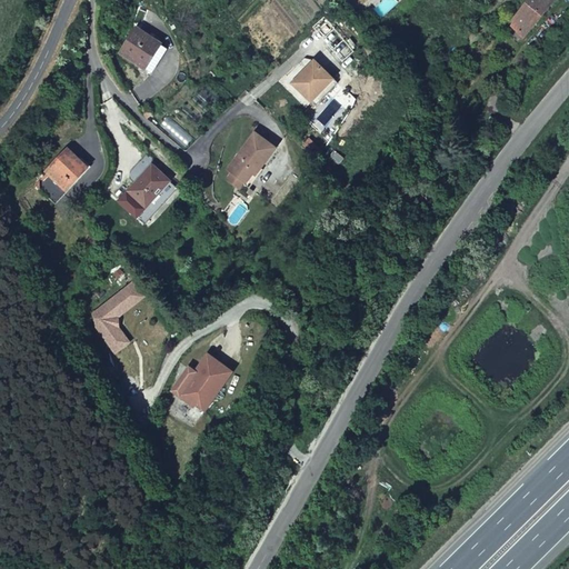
[(519,43),(558,0),(535,0),(507,32),(519,43)]
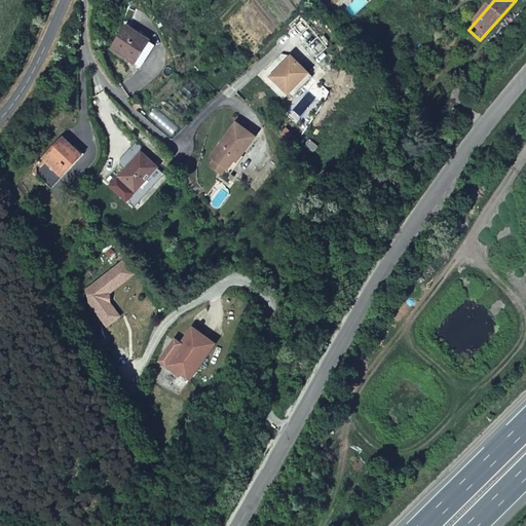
[(150,40),(128,25),(112,50),(134,65),(150,40)]
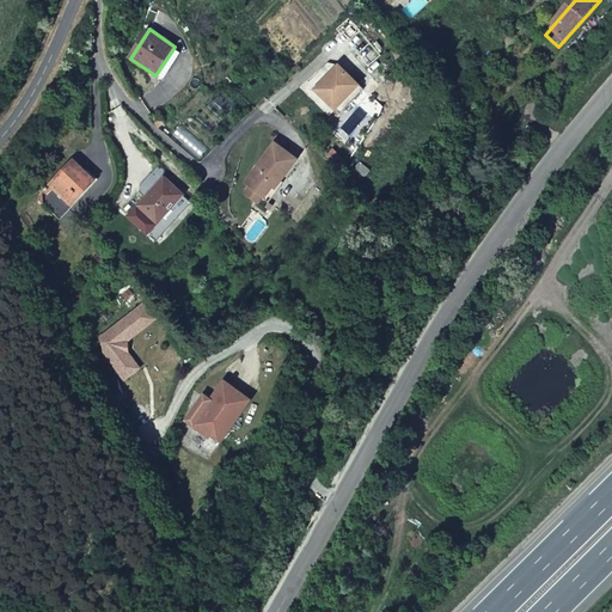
[(182,53),(175,47),(155,75),(163,80),(182,53)]
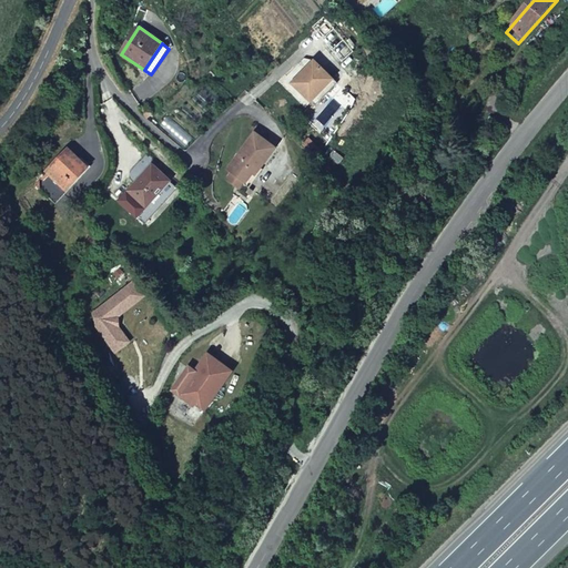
[(323,72),(310,58),(286,79),(300,94),(323,72)]
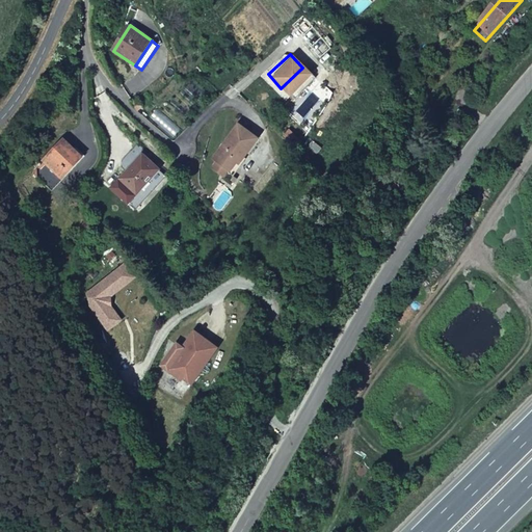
[(311,76),(302,68),(281,88),(289,96),(311,76)]
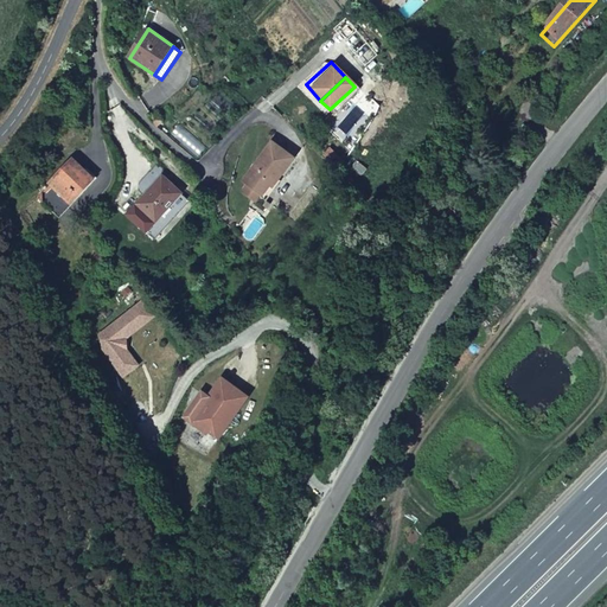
[(295,158),(274,142),(247,181),(251,184),(263,193),(264,193),(272,185),(275,187),(281,178),(295,158)]
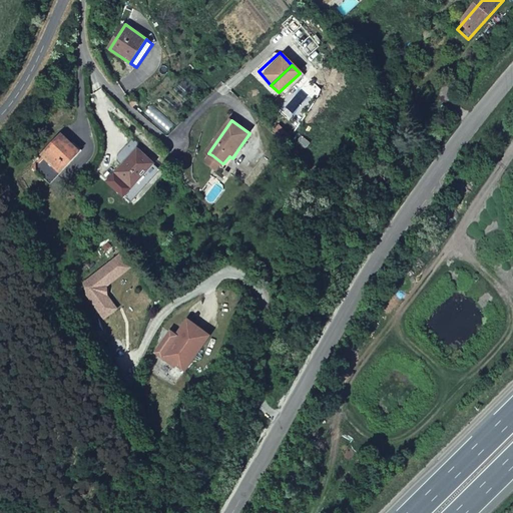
[(84,151),(68,136),(47,157),(63,173),(84,151)]
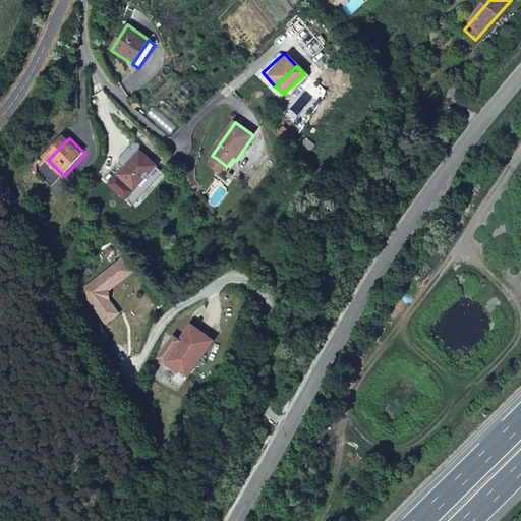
[(147,153),(123,176),(138,193),(163,169),(147,153)]
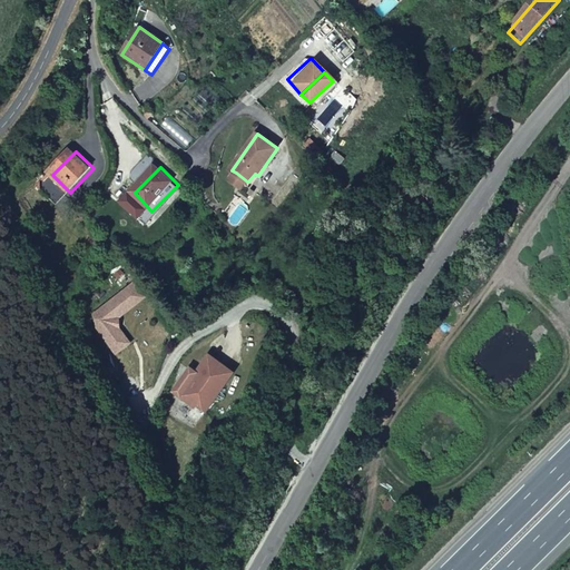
[(253,188),(266,168),(264,167),(258,176),(255,174),(248,182),(247,182),(246,183),(253,188)]
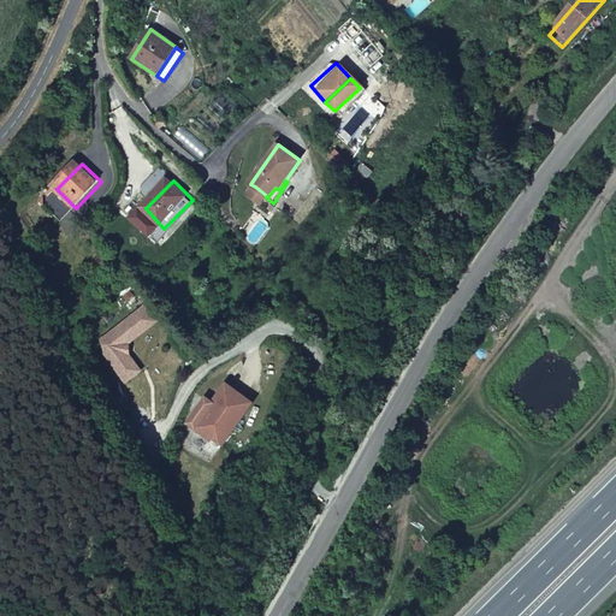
[(267,196),(255,187),(250,194),(262,203),(266,197),(267,196)]
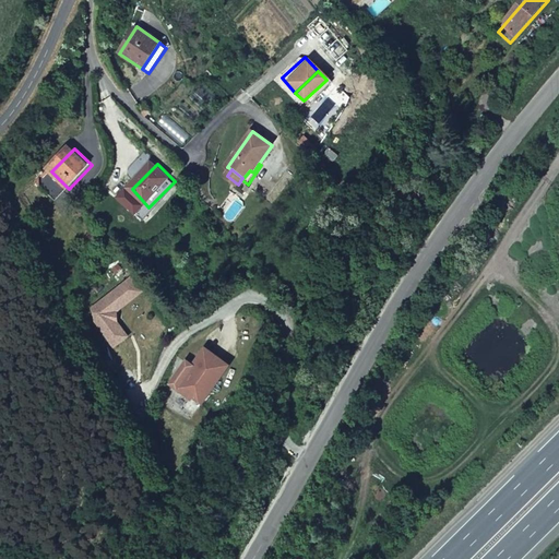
[(95,313),(115,342),(129,333),(118,316),(119,307),(145,287),(135,273),(97,301),(95,313)]
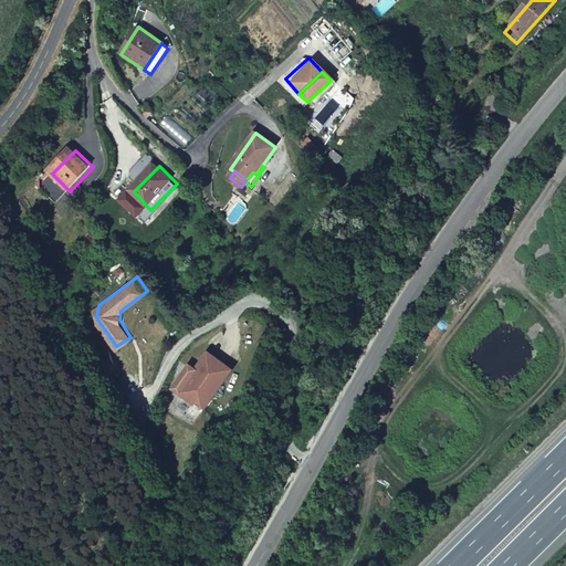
[(197,402),(206,409),(236,370),(210,352),(197,369),(191,365),(173,388),(195,405),(197,402)]
